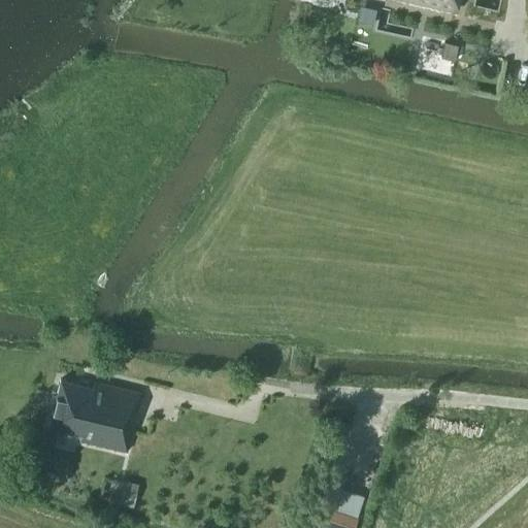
[(410,0),(455,10),(457,0),(410,0)]
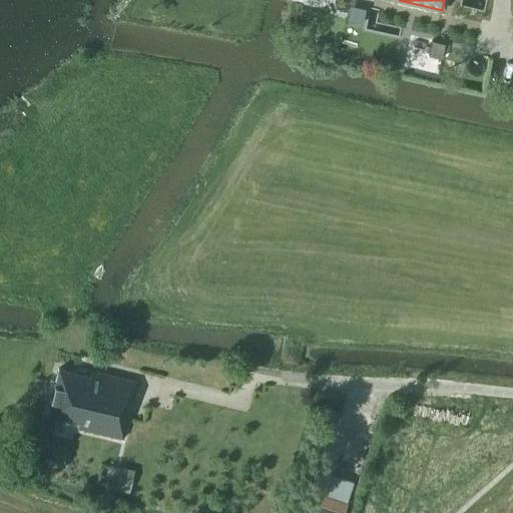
[(432,40),(429,54),(441,57),(445,43),(432,40)]
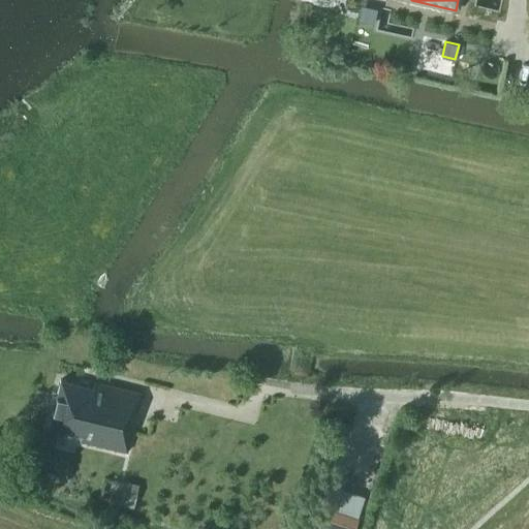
[(131,430),(123,428),(127,412),(135,414),(141,393),(95,382),(93,387),(60,379),(49,427),(82,435),(81,440),(126,452),(131,430)]
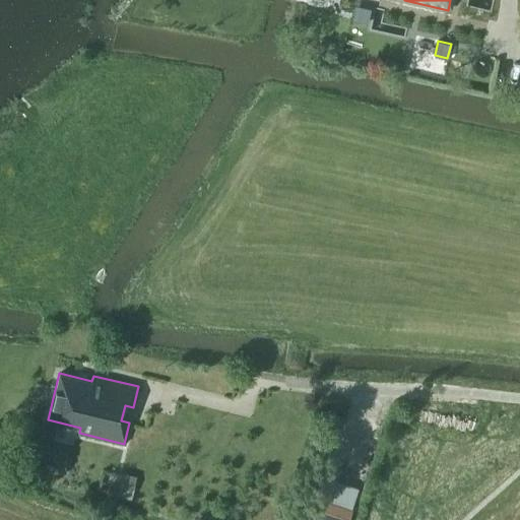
[(134,494),(138,470),(123,467),(119,491),(134,494)]
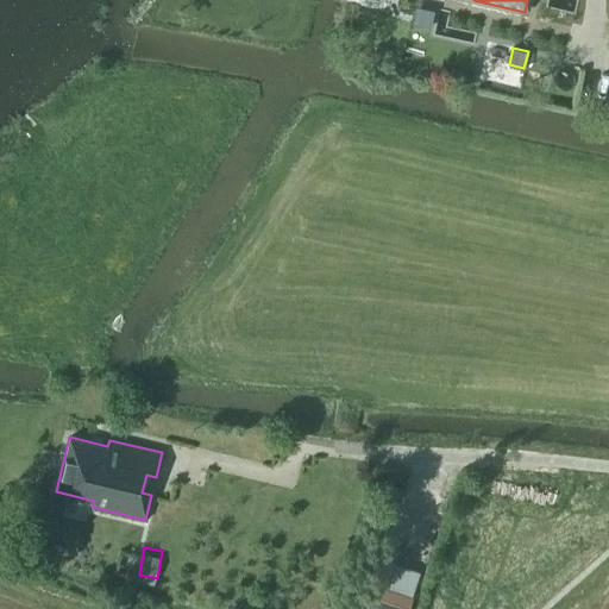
[(363,608),(407,608),(412,596),(371,583),(363,608)]
